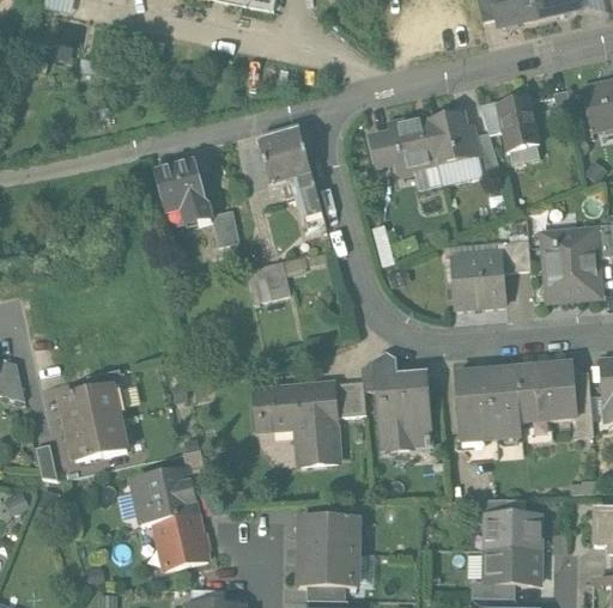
[(218,0),(273,12),(275,0),(218,0)]
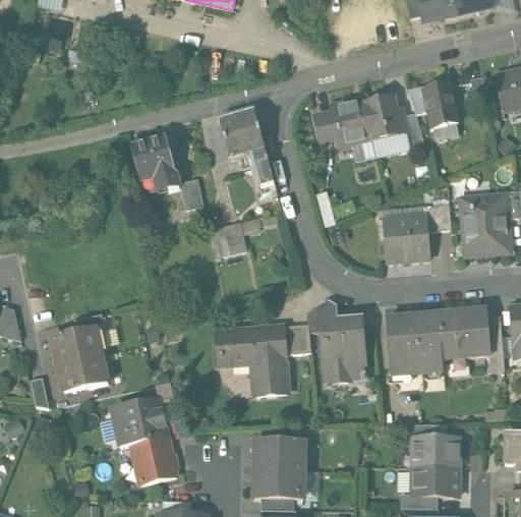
[(405,0),(409,17),(422,14),(418,0),(405,0)]
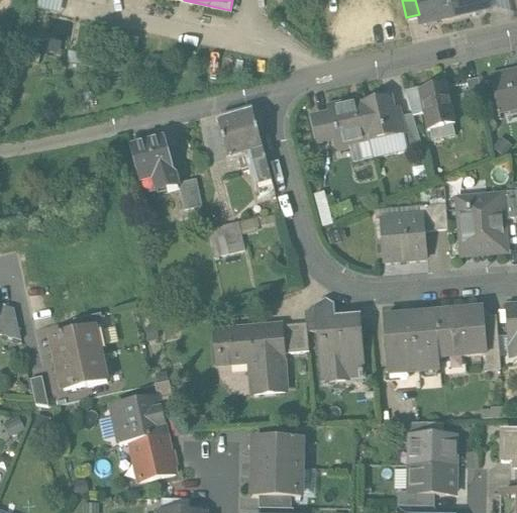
[(415,0),(419,14),(421,22),(453,15),(449,0),(415,0)]
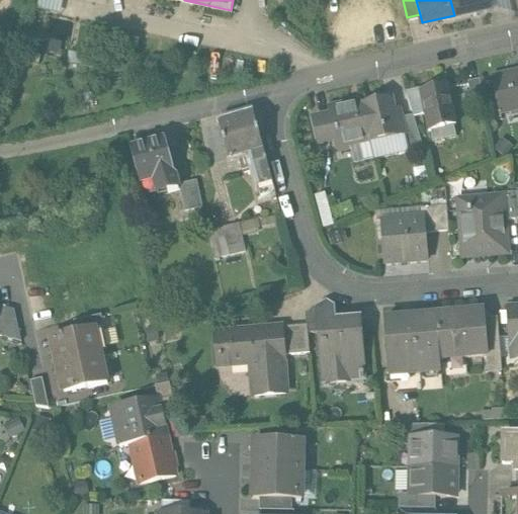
[(450,0),(454,15),(487,7),(486,0),(450,0)]
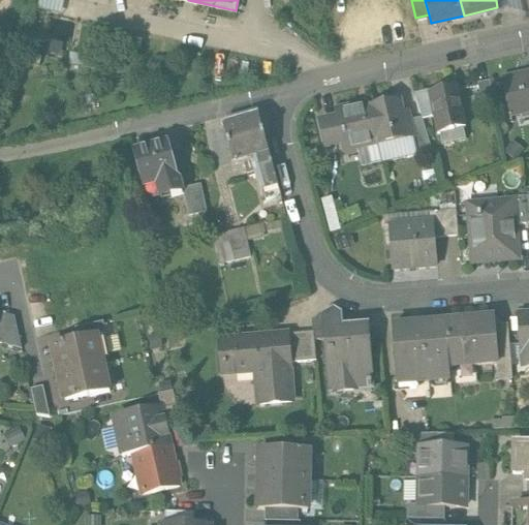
[(528,69),(520,72),(520,73),(503,78),(503,75),(501,76),(509,113),(528,107),(528,69)]
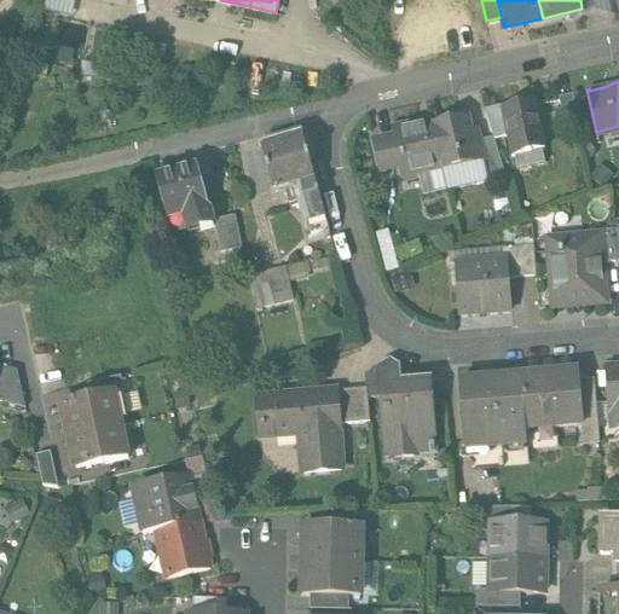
[(585,87),(562,88),(563,111),(586,110),(585,87)]
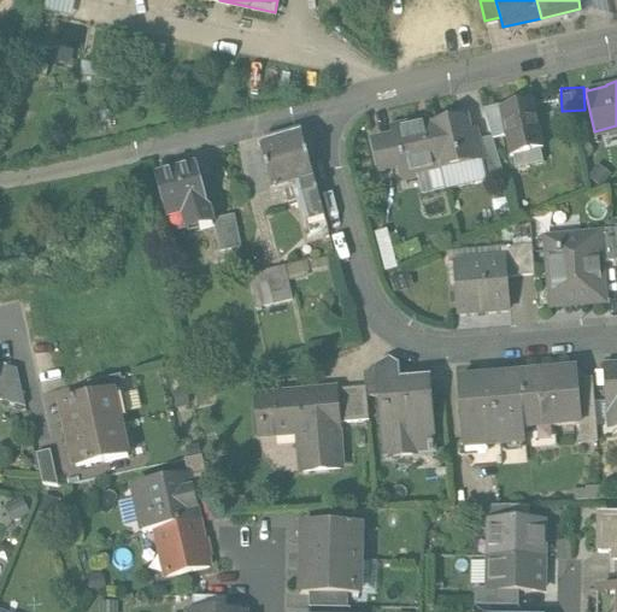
[(532,98),(501,105),(501,104),(500,104),(506,131),(511,152),(529,148),(529,146),(541,143),(532,98)]
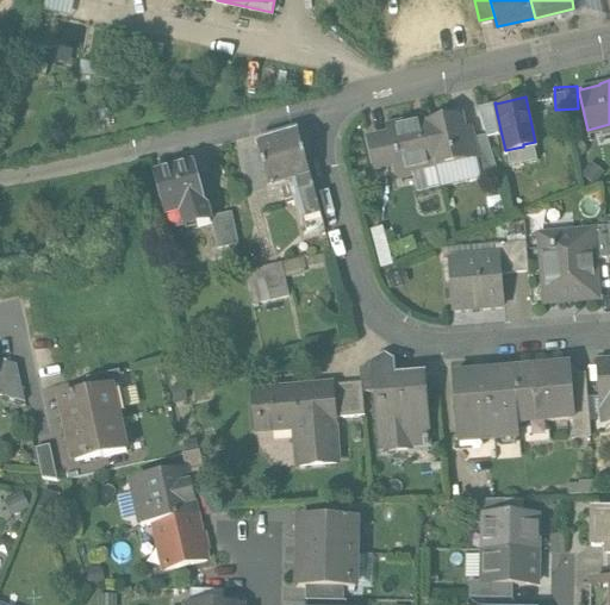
[(495,103),(478,106),(485,132),(486,133),(500,130),(495,103)]
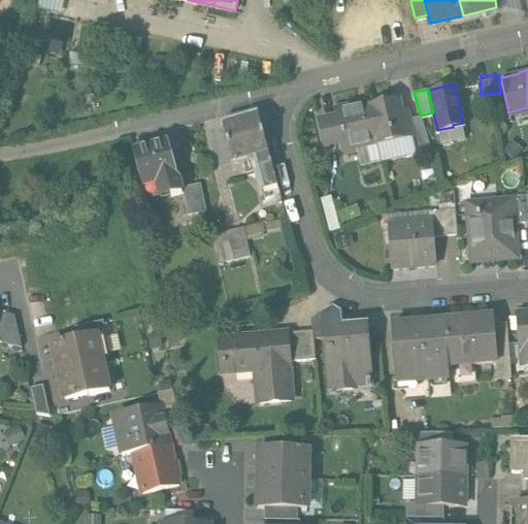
[(398,97),(368,103),(369,105),(376,142),(413,133),(409,119),(408,119),(403,120),(398,97)]
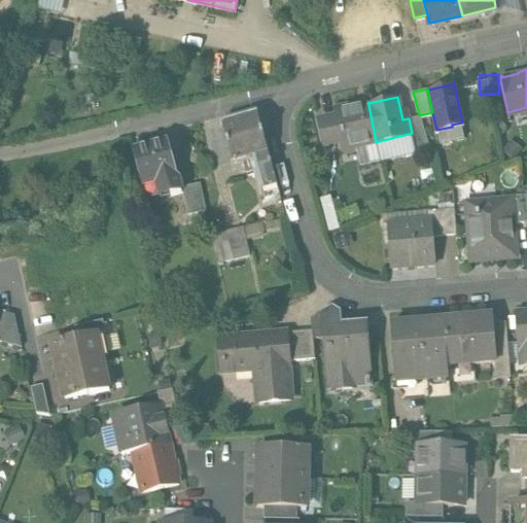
[(353,102),(336,106),(343,140),(345,148),(376,142),(369,105),(355,108),(353,102)]
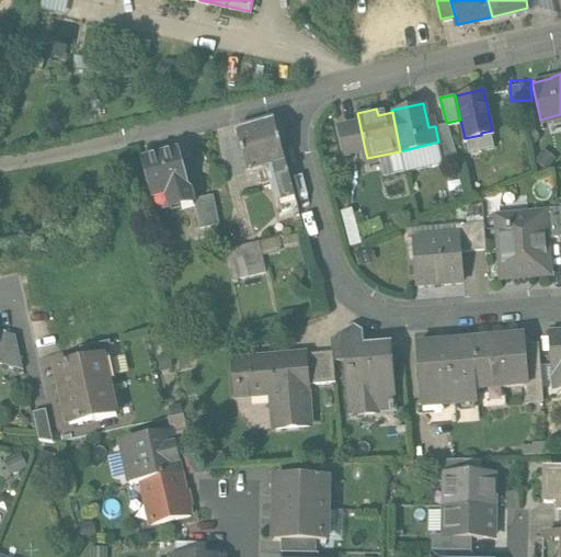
[(358,120),(340,124),(346,152),(365,149),(358,120)]
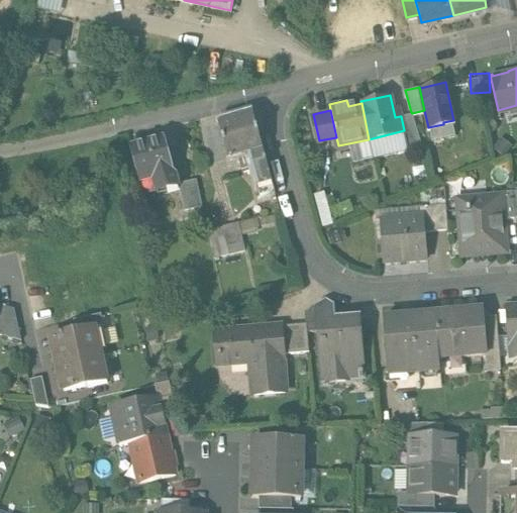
[(411,112),(400,115),(400,116),(401,116),(404,130),(407,148),(422,144),(412,113),(411,112)]
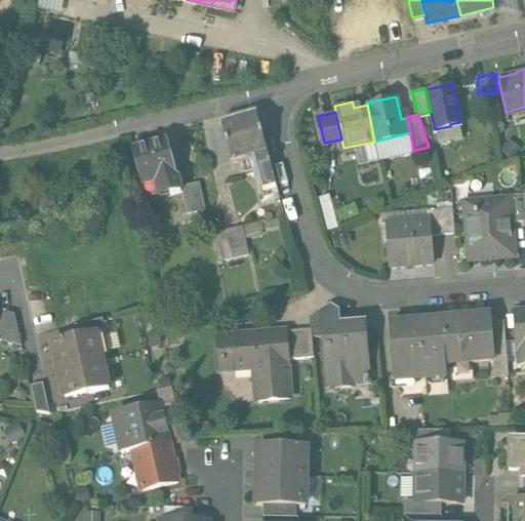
[(278,193),(257,115),(221,125),(231,159),(241,156),(246,174),(256,171),(264,197),(278,193)]
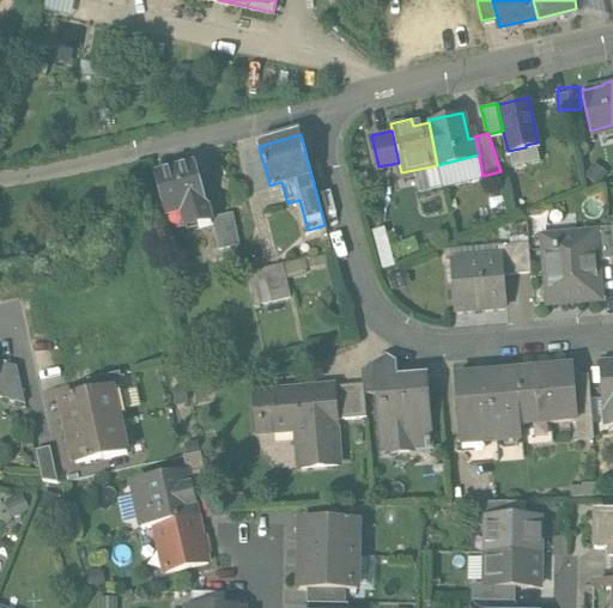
[(479,154),(437,165),(442,186),(483,176),(479,154)]
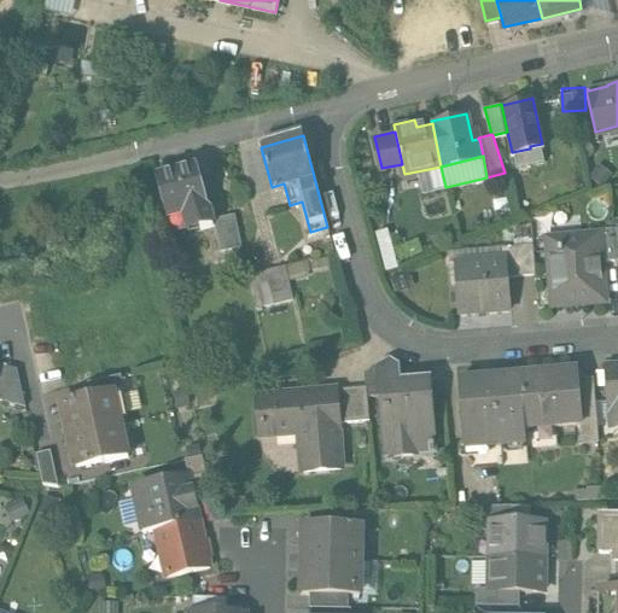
[(196,164),(155,176),(167,217),(196,209),(200,228),(213,225),(196,164)]
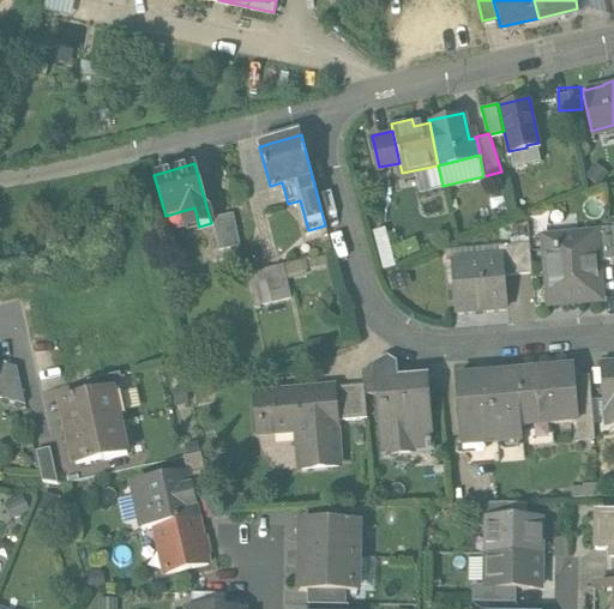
[(233,211),(211,216),(218,247),(240,242),(233,211)]
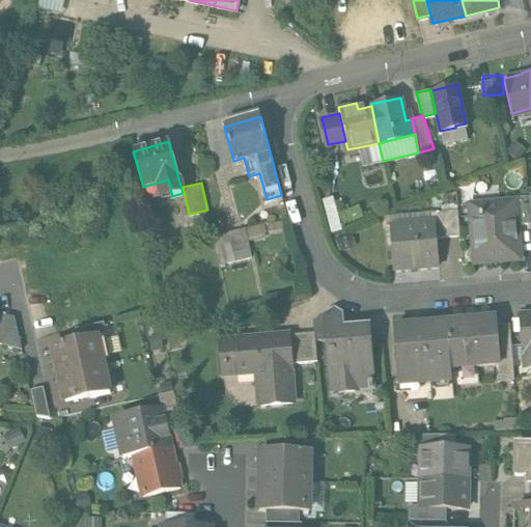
[(527,194),(512,196),(513,199),(515,199),(518,223),(529,222),(527,194)]
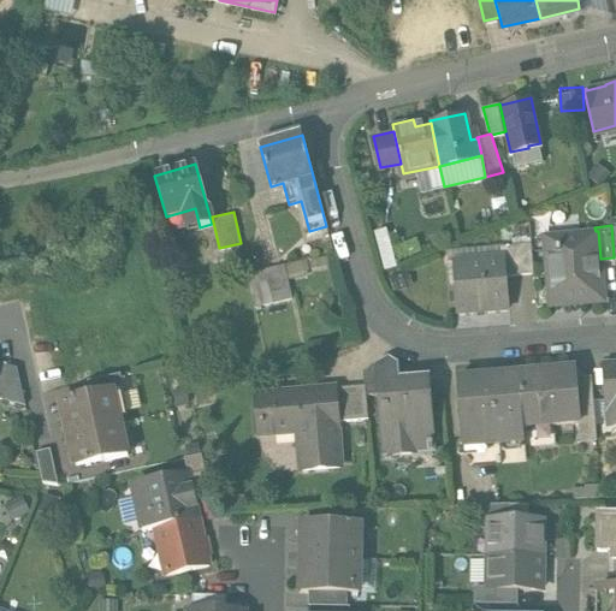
[(596,231),(554,235),(555,247),(546,247),(551,303),(603,298),(600,259),(598,231),(596,231)]
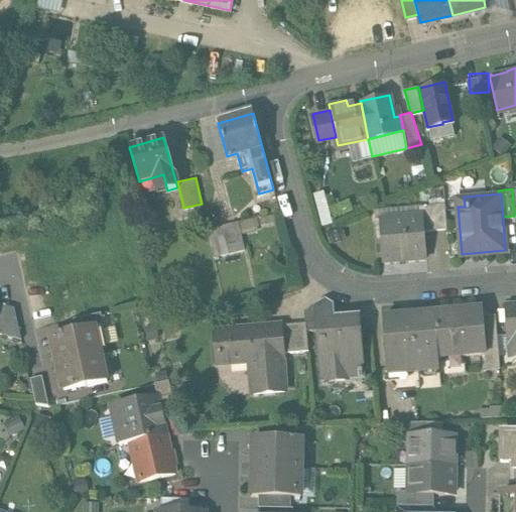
[(421,214),(381,217),(385,260),(425,256),(421,214)]
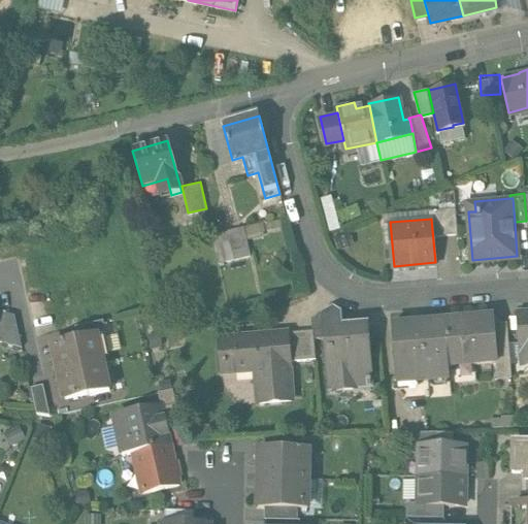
[(242,226),(211,233),(218,261),(249,254),(242,226)]
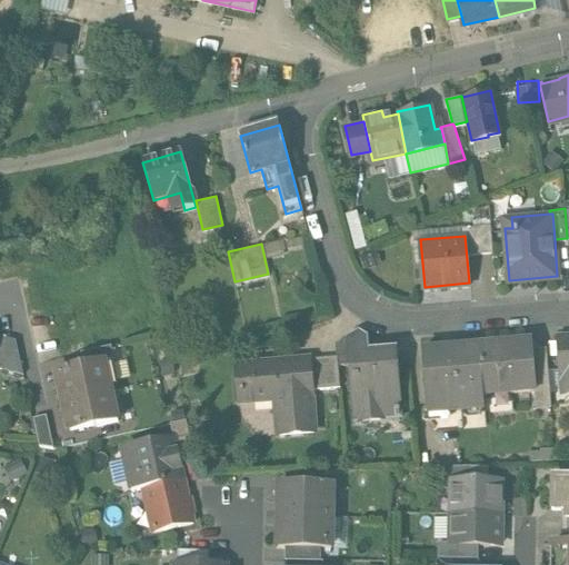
[(358,327),(336,342),(337,355),(337,364),(351,363),(350,354),(367,353),(366,333),(358,327)]
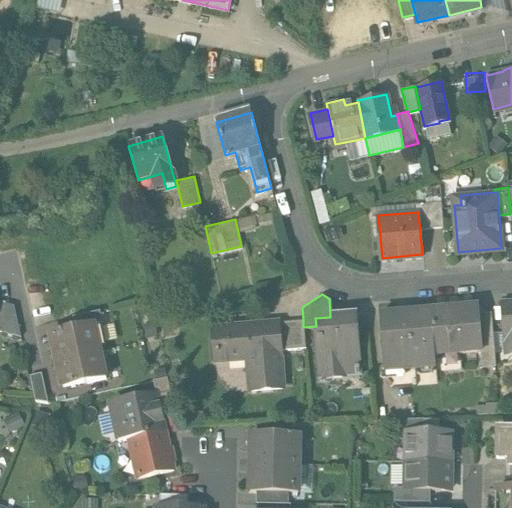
[(14,304),(0,300),(0,328),(21,335),(14,304)]
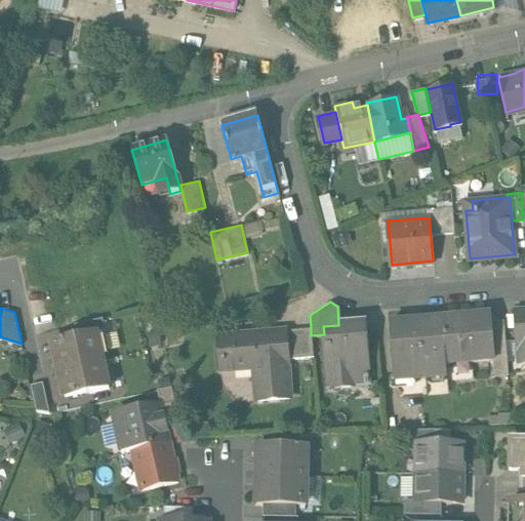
[(524,309),(516,311),(518,339),(524,338),(524,309)]
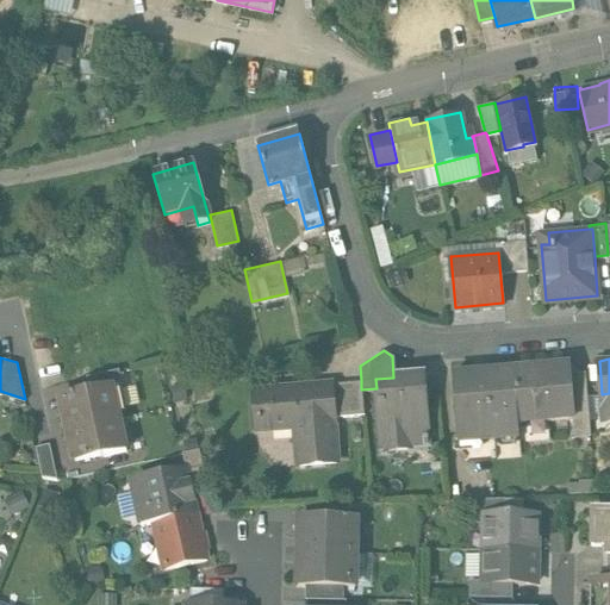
[(571,362),(512,367),(517,419),(573,415),(576,415),(573,386),(571,362)]
